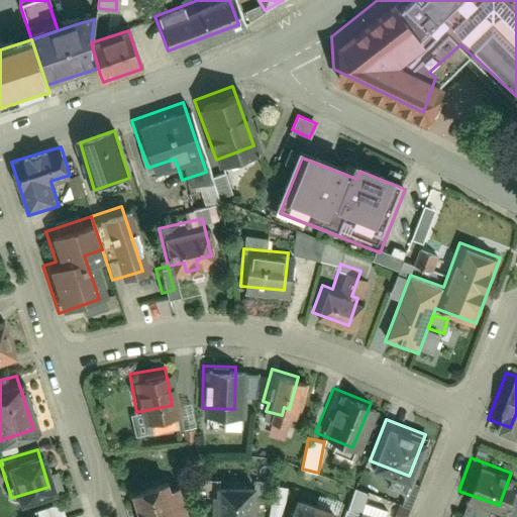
[(159,472),(127,480),(137,516),(172,516),(169,504),(181,501),(173,473),(160,476),(159,472)]
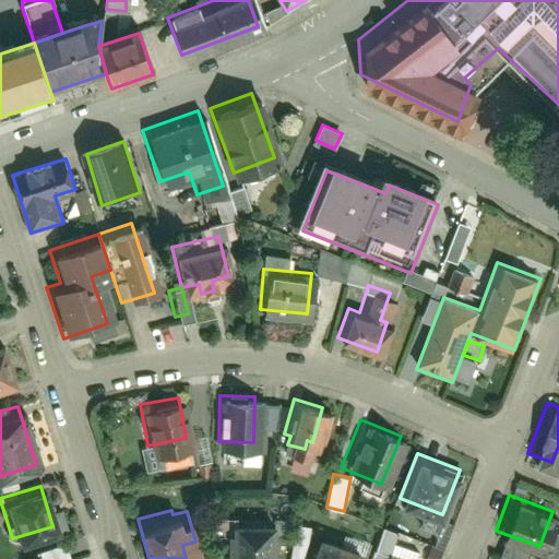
[(270,558),(270,516),(228,518),(228,558),(270,558)]
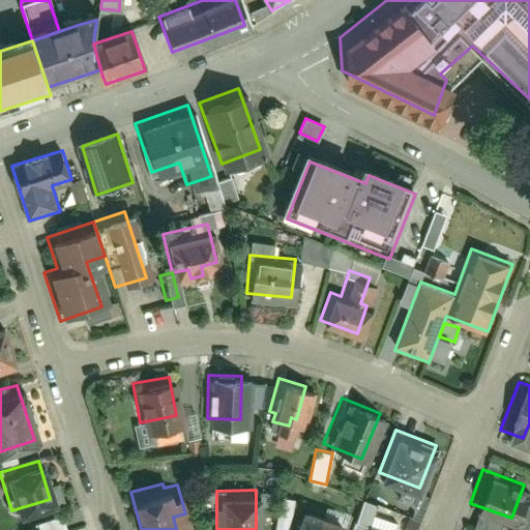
[(330,529),(335,516),(298,503),(288,529),(330,529)]
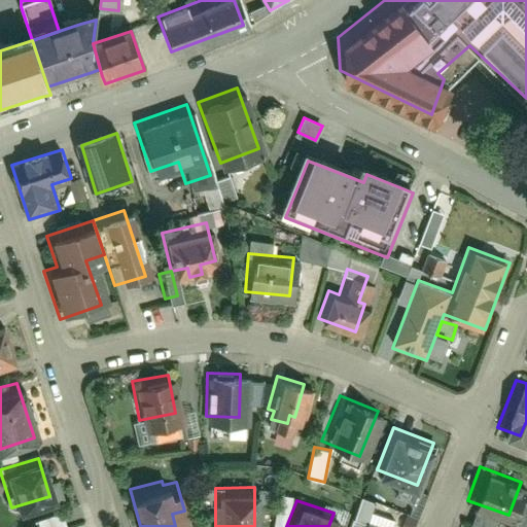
[(63,513),(36,521),(37,526),(61,526),(66,526),(63,513)]
